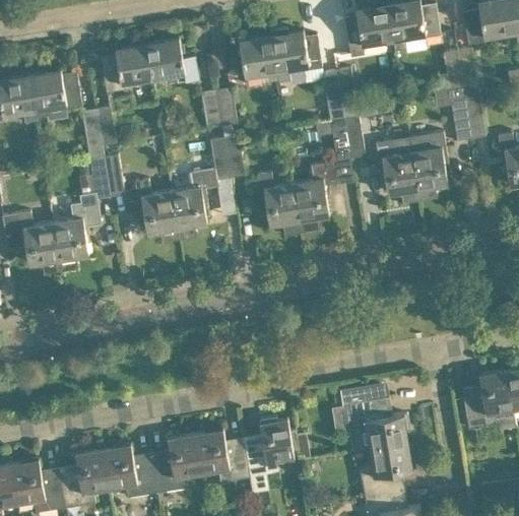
[(388,6),(392,39),(392,40),(394,52),(406,50),(404,37),(424,34),(424,39),(440,36),(440,33),(435,3),(434,3),(434,5),(420,7),(420,5),(418,0),(417,0),(417,1),(388,6)]
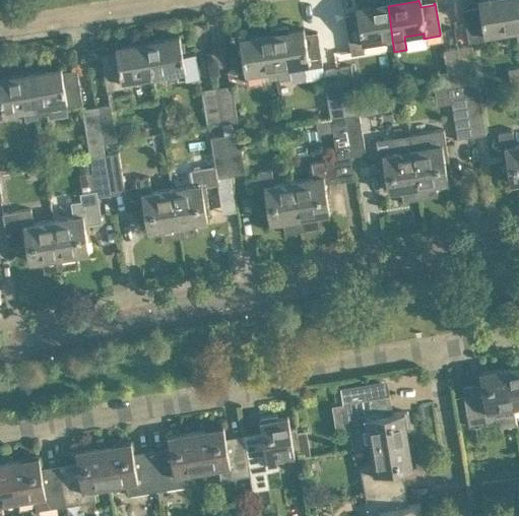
[(478,9),(462,11),(467,45),(483,42),(483,38),(515,31),(510,0),(498,0),(479,3),(479,1),(477,2),(478,9)]
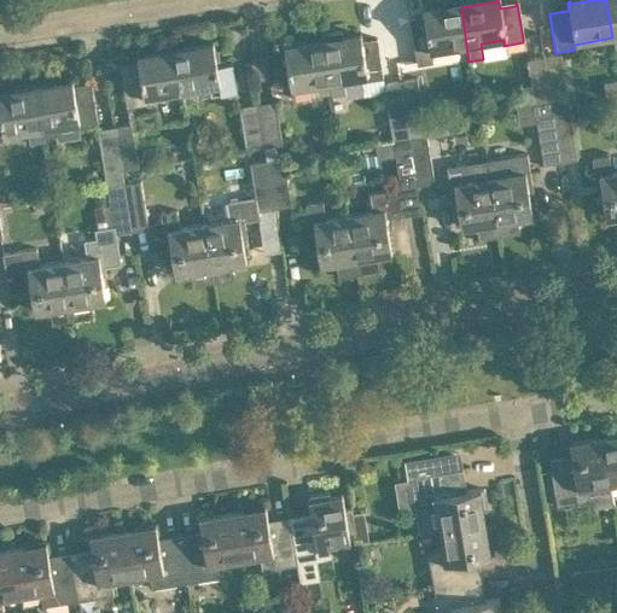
[(616,0),(606,0),(612,38),(615,48),(616,48),(616,0)]
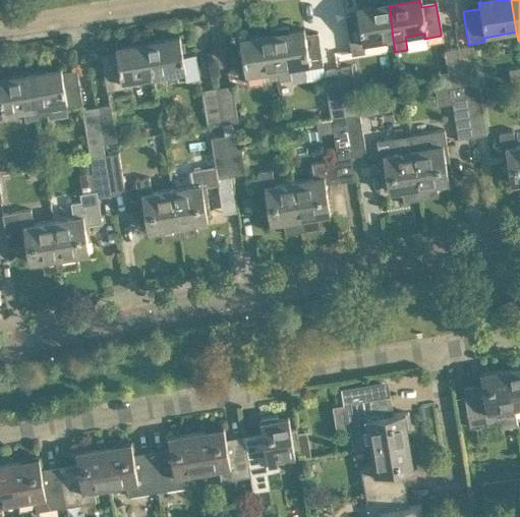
[(349,16),(345,17),(351,57),(364,55),(362,45),(363,45),(362,43),(377,41),(388,39),(393,39),(389,6),(389,2),(369,5),(370,9),(357,11),(357,9),(356,9),(357,15),(349,17),(349,16)]
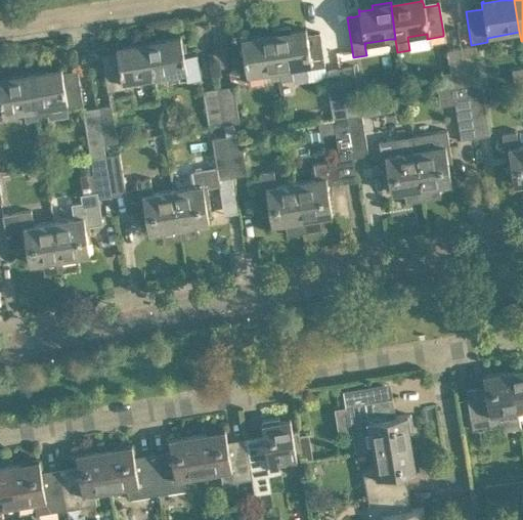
[(290,29),(271,32),(272,38),(273,38),(280,81),(279,81),(279,83),(292,81),(290,71),(309,68),(309,71),(324,69),(319,35),(306,37),(305,31),(304,31),(304,33),(291,35),(290,29)]
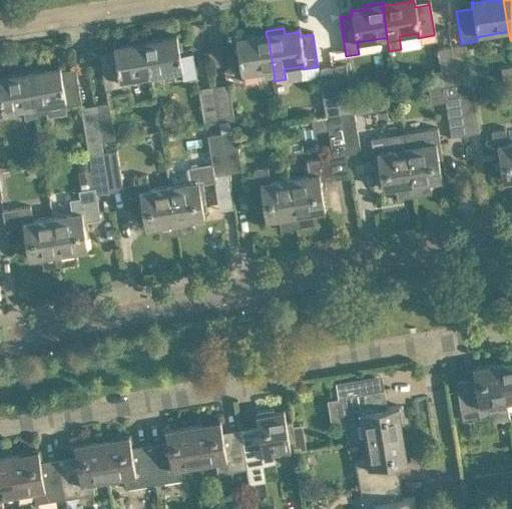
[(179,57),(176,37),(174,38),(175,39),(145,44),(145,42),(144,43),(144,44),(149,78),(151,86),(162,84),(161,76),(173,74),(174,81),(195,77),(192,55),(179,57)]
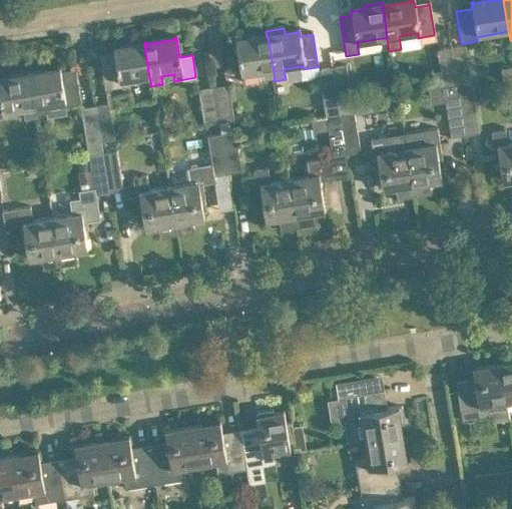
[(274,79),(275,79),(268,37),(267,37),(237,41),(236,40),(235,40),(241,76),(242,84),(274,79)]
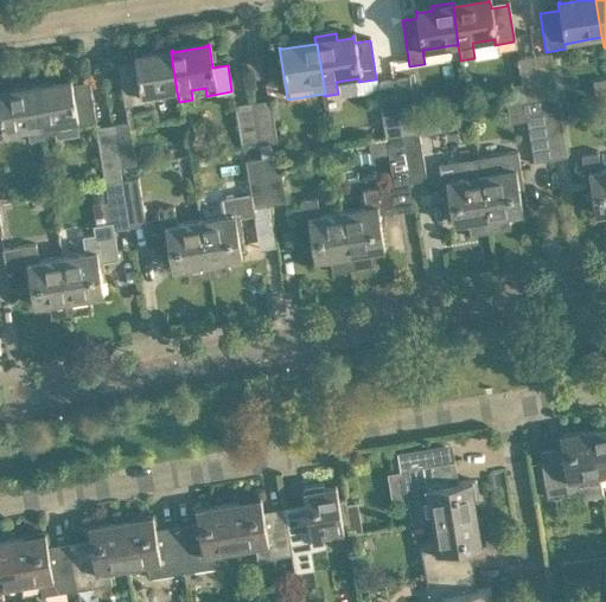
[(119,65),(116,66),(120,89),(123,108),(146,104),(145,97),(177,93),(171,52),(136,58),(135,57),(134,57),(135,65),(119,68),(119,65)]
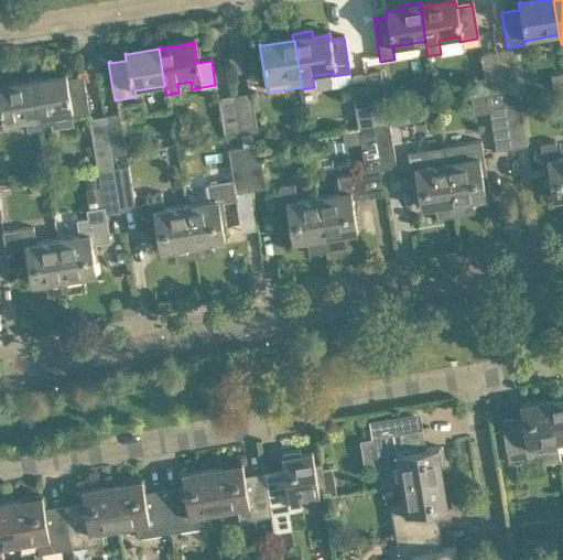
[(510,52),(496,55),(501,94),(504,107),(519,105),(517,92),(510,52)]
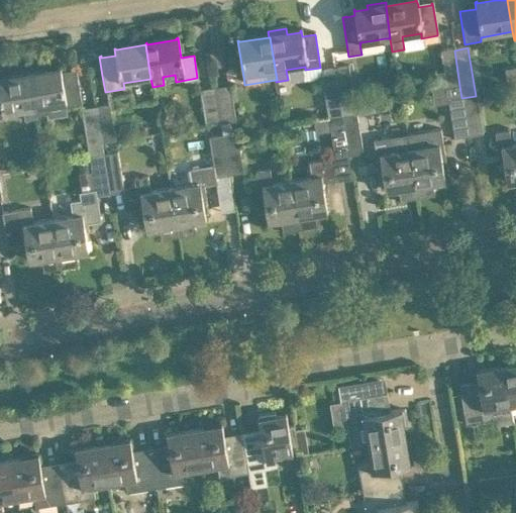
[(445,89),(459,86),(454,50),(439,53),(445,89)]
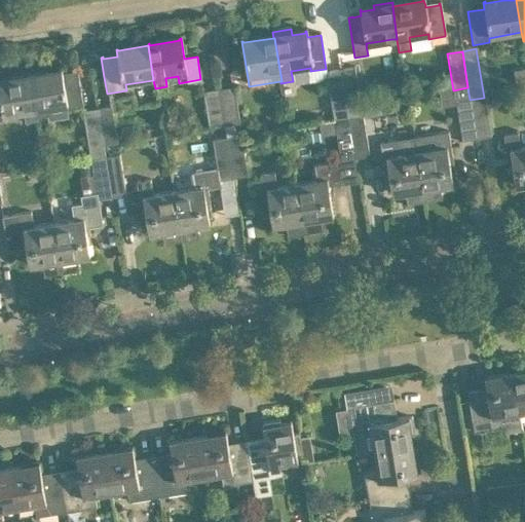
[(341,71),(340,72),(346,108),(359,106),(361,106),(354,69),(341,71)]
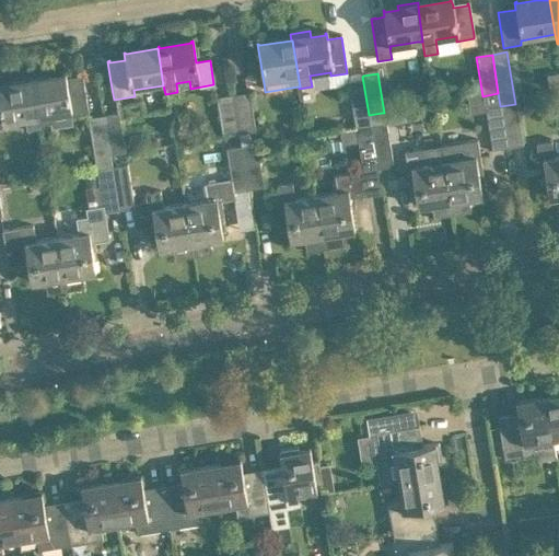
[(66,82),(65,76),(63,76),(63,78),(32,82),(31,80),(31,81),(38,128),(50,126),(48,115),(69,112),(70,118),(88,115),(82,78),(80,78),(81,80),(66,82)]
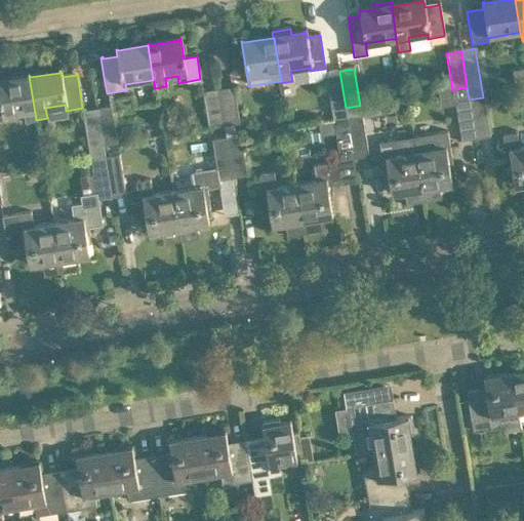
[(339,72),(325,74),(331,110),(332,116),(333,122),(348,120),(347,114),(346,108),(339,72)]
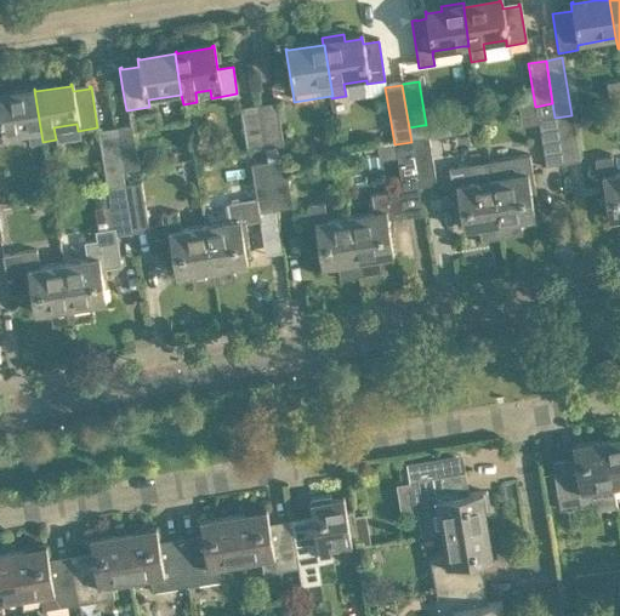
[(43,142),(34,90),(33,90),(33,92),(0,97),(0,143),(9,142),(7,135),(27,132),(29,147),(43,146),(43,142)]
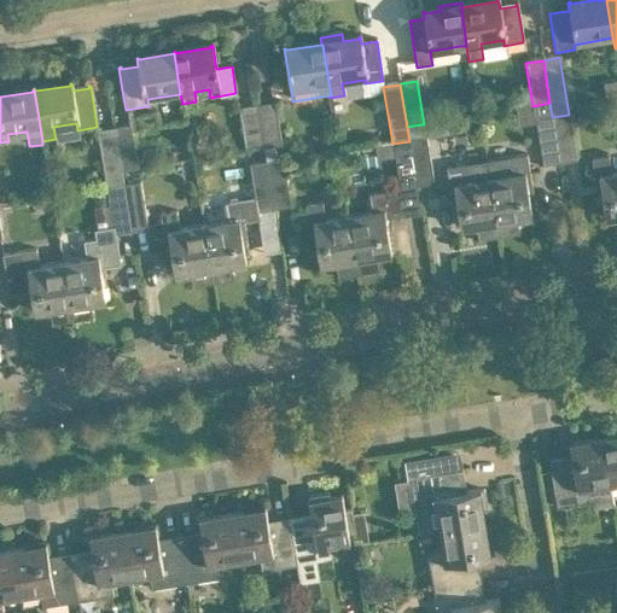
[(533,106),(516,109),(518,128),(536,124),(543,168),(560,165),(552,117),(549,103),(533,106)]
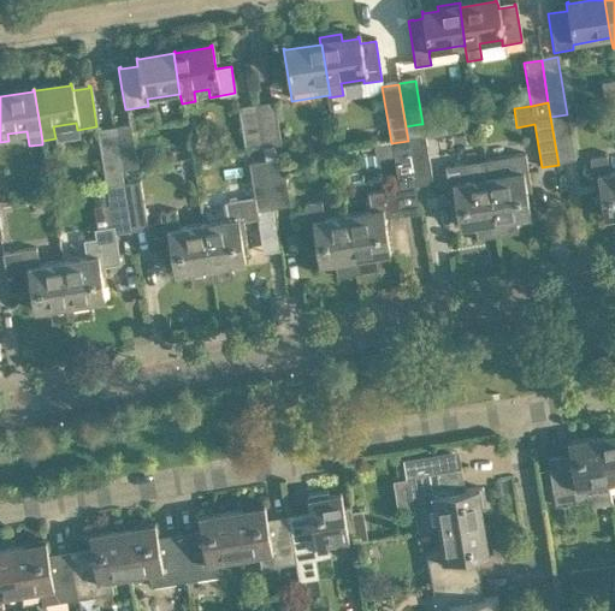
[(275,105),(255,107),(262,149),(273,147),(281,146),(275,105)]
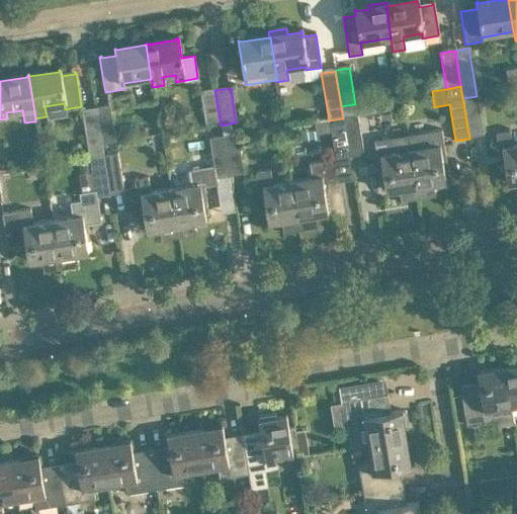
[(214,90),(200,93),(205,127),(221,125),(214,90)]
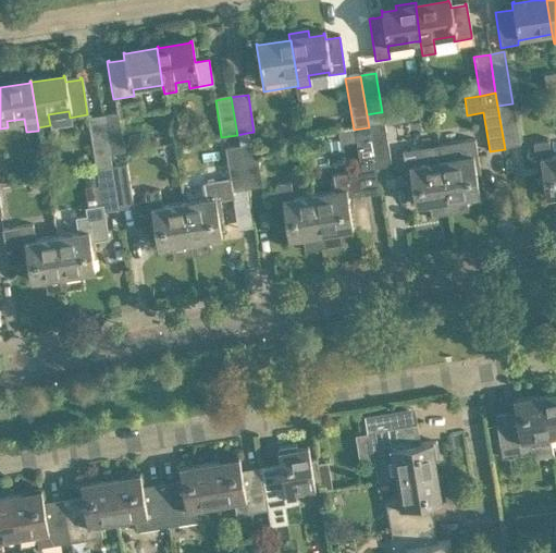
[(505,149),(520,146),(513,103),(497,106),(505,149)]
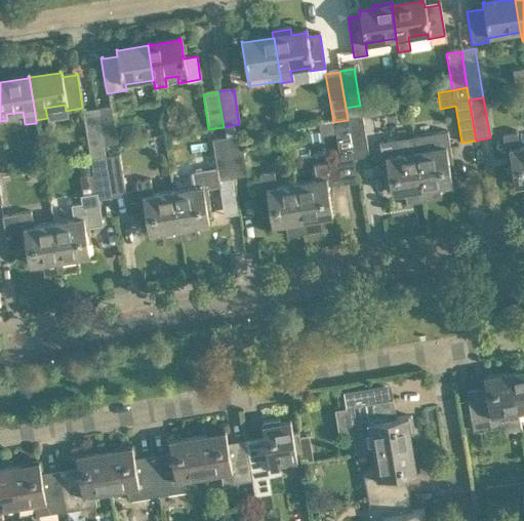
[(103,148),(117,146),(112,109),(97,111),(103,148)]
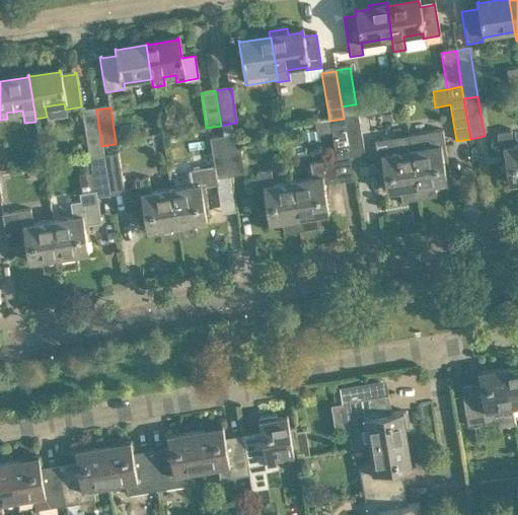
[(87,148),(101,146),(96,109),(82,113),(87,148)]
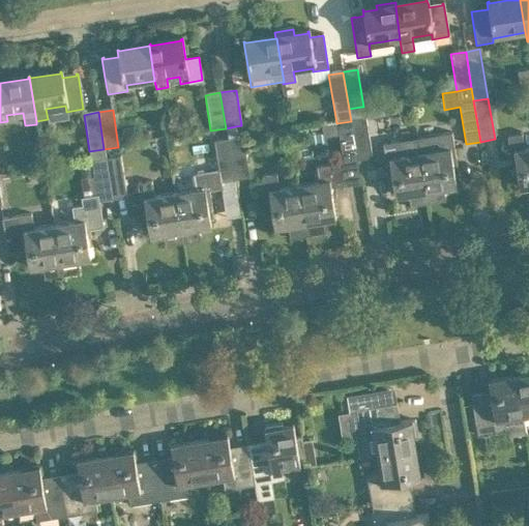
[(351,121),(357,162),(358,162),(372,159),(365,118),(351,121)]
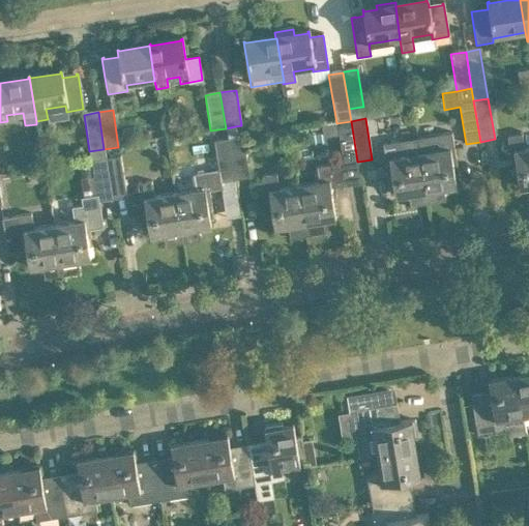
[(351,121),(336,123),(343,165),(355,163),(357,162),(351,121)]
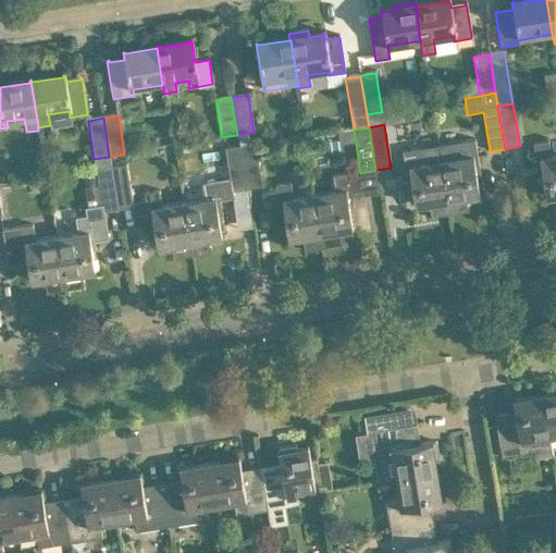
[(351,130),(337,132),(340,146),(355,144),(351,130)]
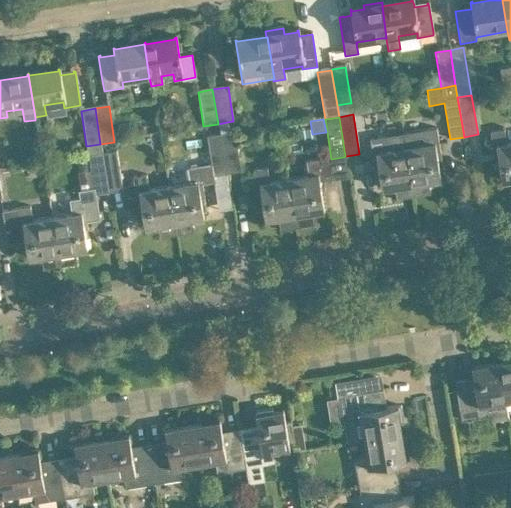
[(422,131),(402,134),(402,135),(405,149),(411,186),(413,185),(427,183),(440,181),(437,161),(436,154),(440,154),(437,134),(436,129),(422,131)]
